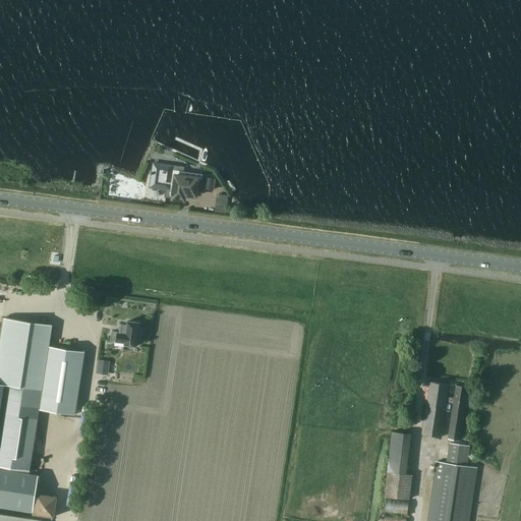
[(152,175),(151,187),(166,189),(165,196),(179,198),(179,192),(195,195),(196,187),(214,189),(215,179),(204,178),(203,177),(203,180),(197,179),(182,177),(183,170),(184,167),(154,163),(153,170),(152,170),(151,175),(152,175)]
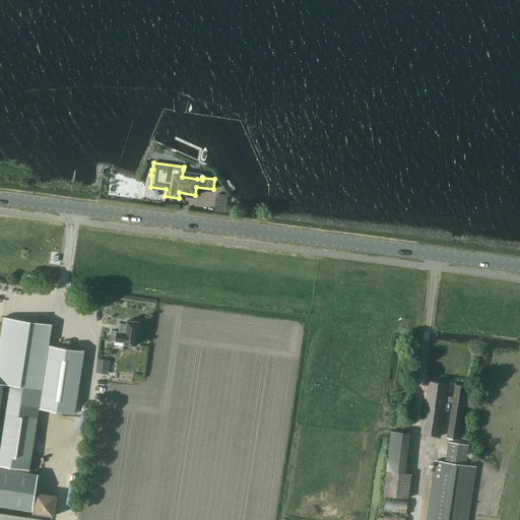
[(0,505),(34,510),(40,474),(29,472),(40,408),(76,413),(85,350),(49,345),(52,324),(30,321),(25,320),(18,319),(4,317),(0,342),(0,505)]
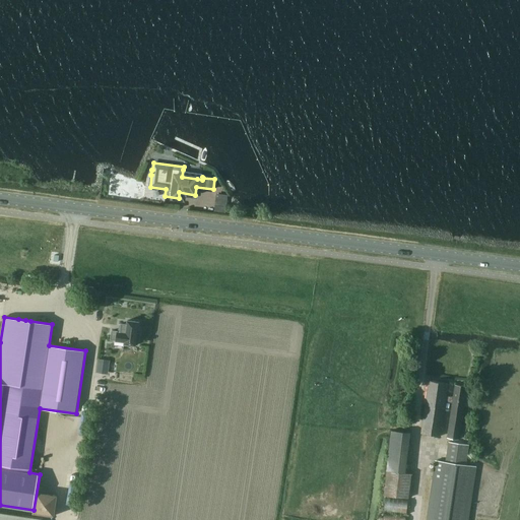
[(122,323),(121,331),(113,330),(111,339),(125,341),(125,343),(138,345),(139,334),(137,334),(139,322),(128,320),(128,324),(122,323)]
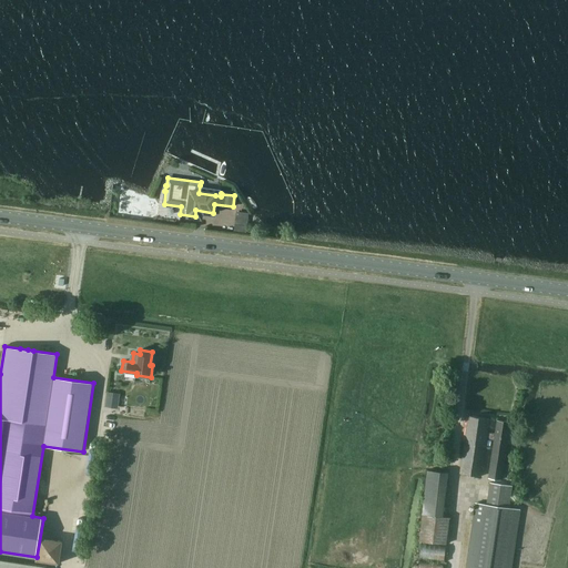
[(107,393),(105,405),(117,406),(119,394),(107,393)]
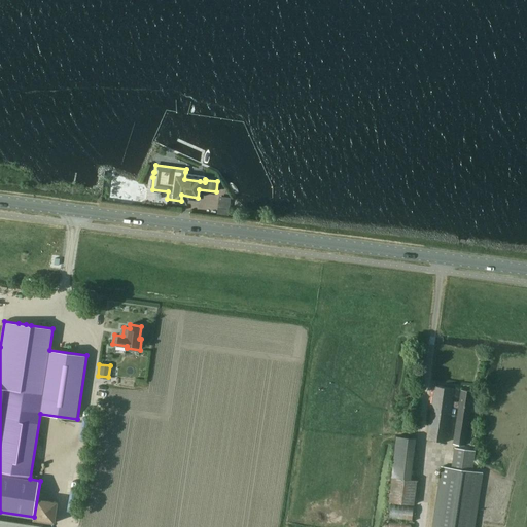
[(447,442),(452,407),(459,408),(454,443),(466,445),(473,391),(462,389),(460,401),(453,400),(455,388),(435,385),(427,440),(447,442)]
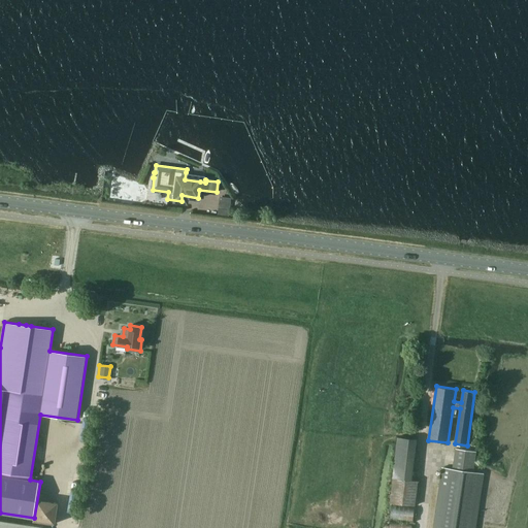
[(393,502),(417,504),(419,479),(415,479),(418,437),(399,435),(393,502)]
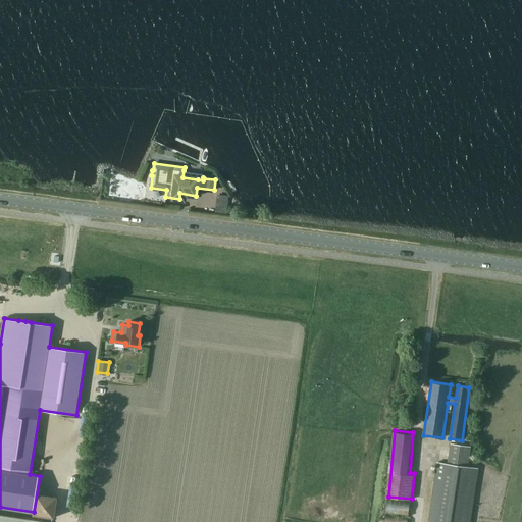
[(469,521),(478,468),(467,467),(470,447),(450,444),(447,464),(436,462),(427,521),(469,521)]
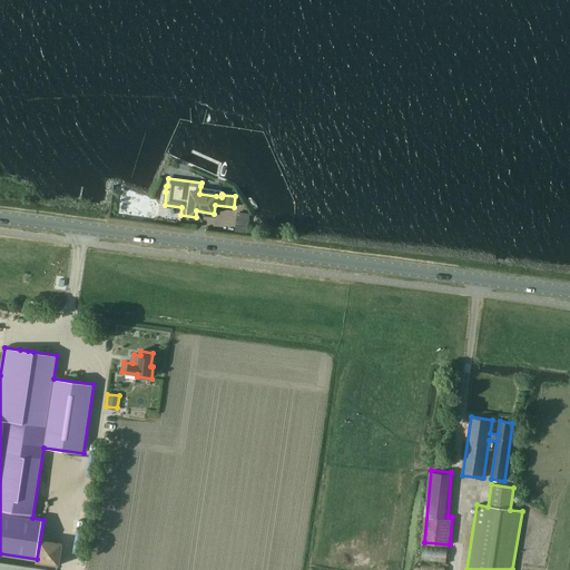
[(37,561),(60,564),(62,543),(40,540),(37,561)]
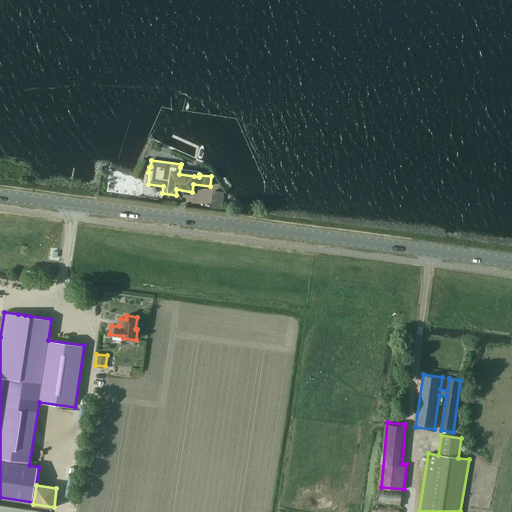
[(378,504),(401,506),(403,491),(380,489),(378,504)]
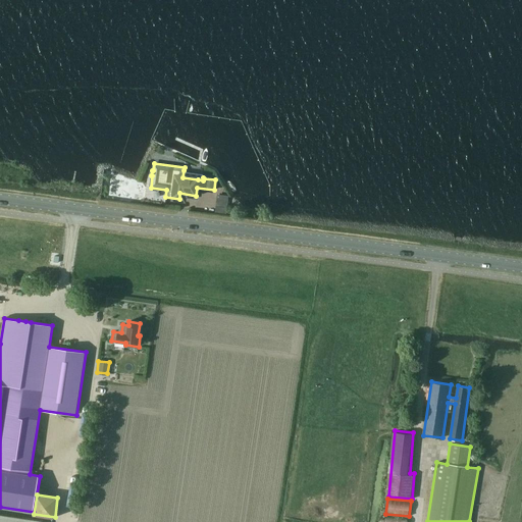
All buildings are outlined.
